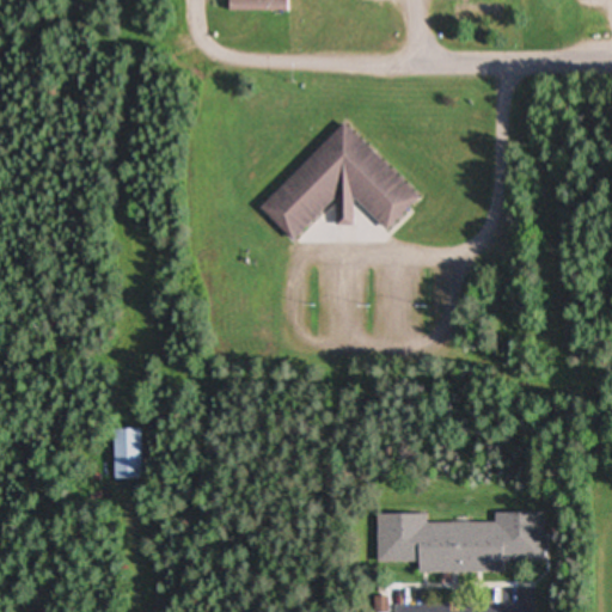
[(283,13),(283,0),(225,0),(225,13),(283,13)]
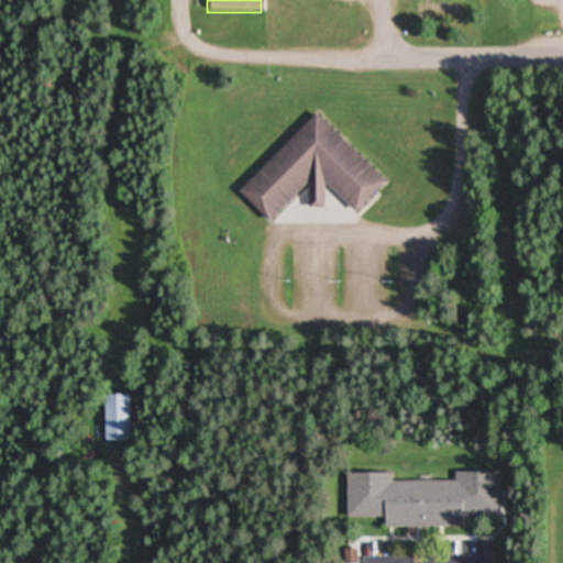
[(315,116),(238,192),(266,223),(307,181),(306,209),(321,209),(320,183),(352,213),(383,183),(315,116)]
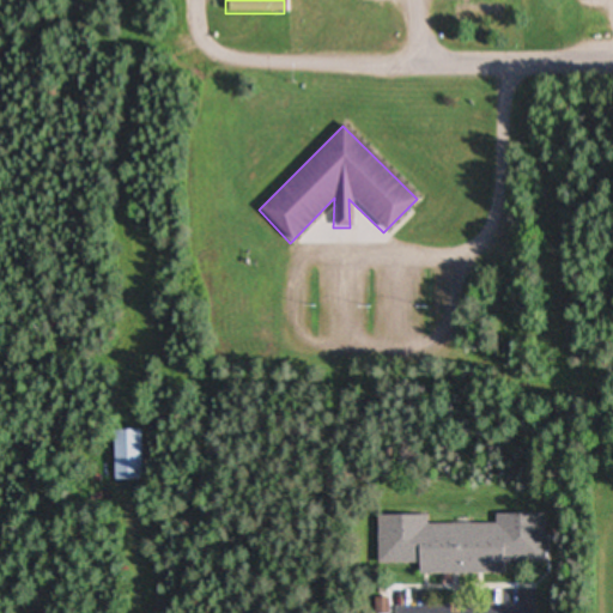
[(113,481),(145,481),(145,431),(113,431),(113,481)]
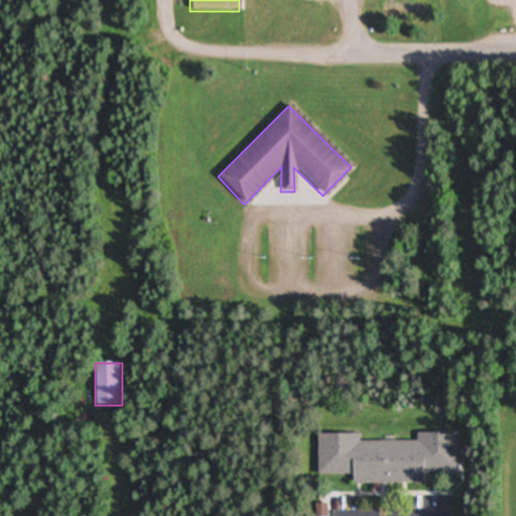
[(416,442),(360,442),(360,435),(317,434),(317,476),(351,476),(351,484),(424,485),(424,474),(456,474),(456,434),(416,433),(416,442)]
